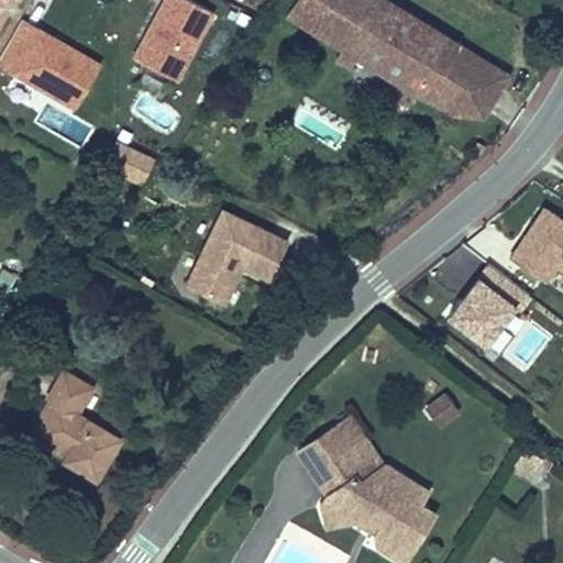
[(0,0),(0,17),(9,0),(0,0)]
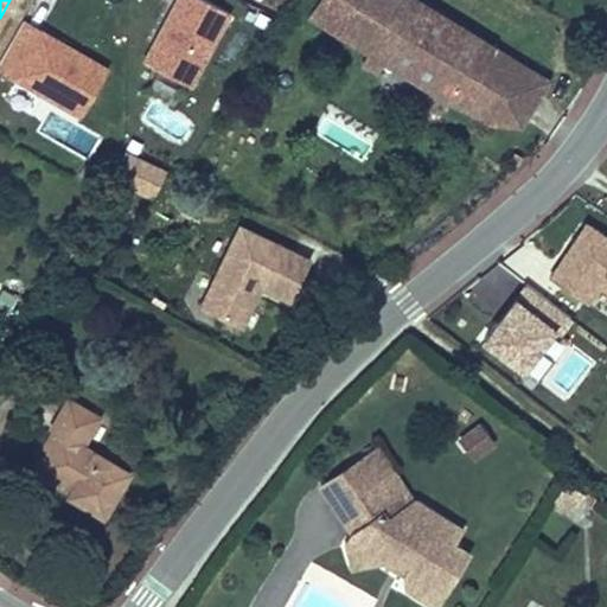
[(189,84),(228,10),(209,0),(174,0),(144,61),(189,84)]
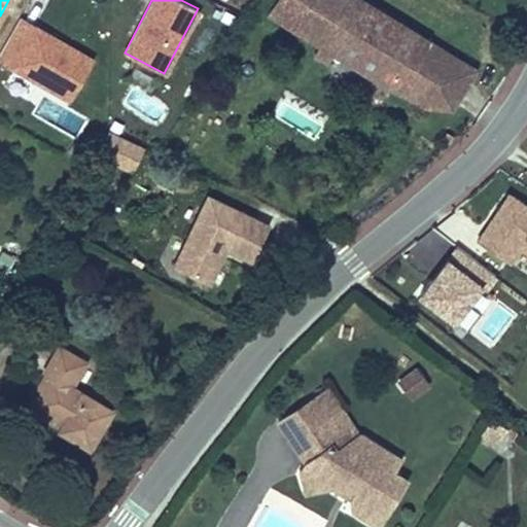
[(279,0),(268,20),(294,35),(308,9),(313,0),(279,0)]
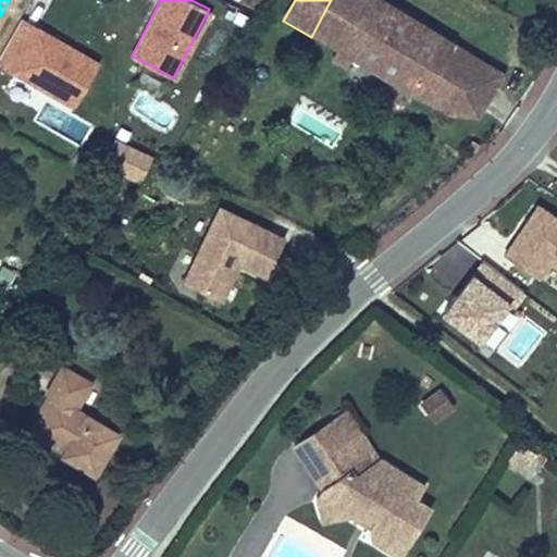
[(368,0),(366,0),(353,25),(325,10),(311,37),(339,53),(333,63),(348,73),(355,62),(423,100),(430,90),(456,106),(480,63),(368,0)]
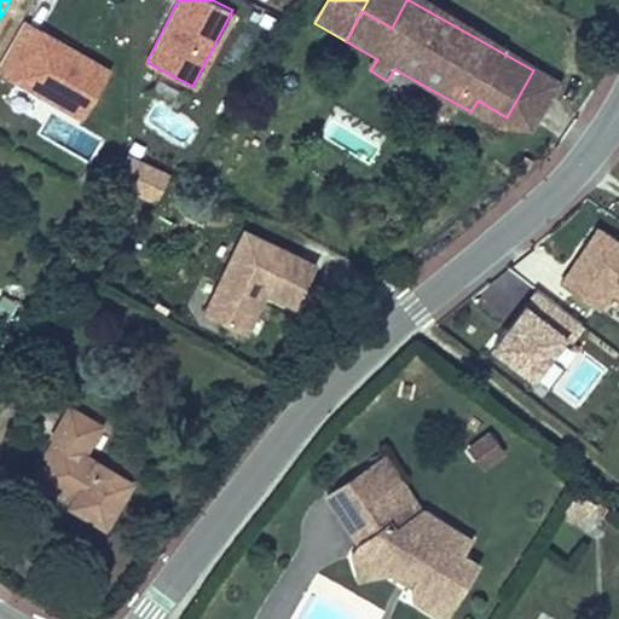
[(368,0),(362,11),(392,28),(406,0),(368,0)]
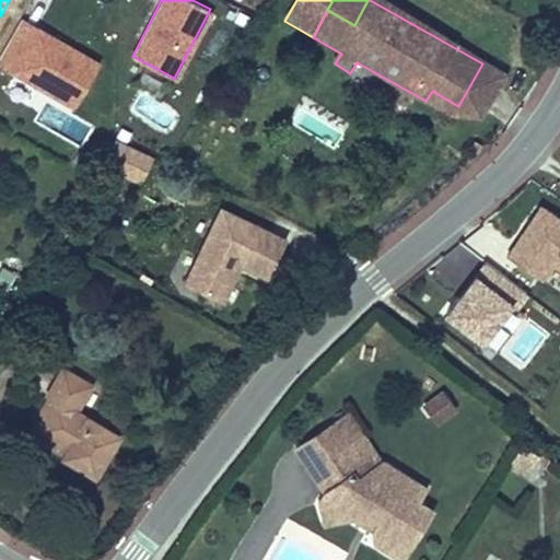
[(98,62),(21,18),(0,54),(0,63),(74,106),(98,62)]
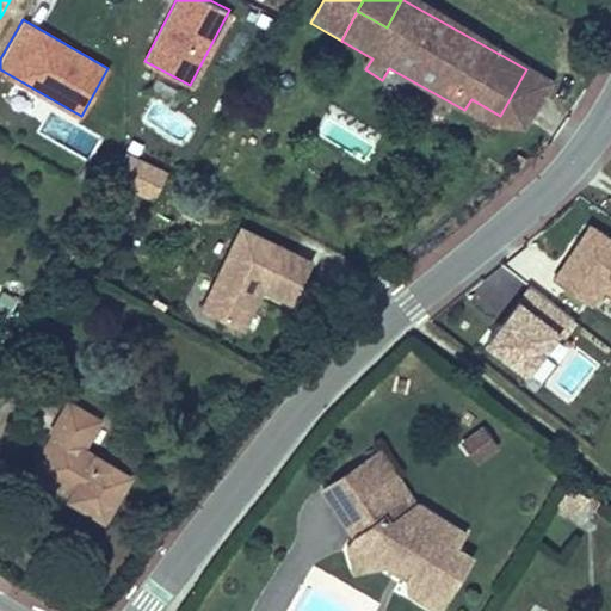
[(551,84),(526,69),(500,116),(494,128),(524,130),(551,84)]
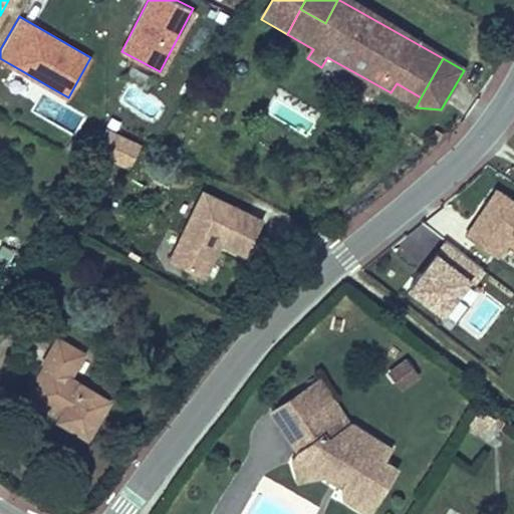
[(391,92),(416,107),(421,97),(397,83),(391,92)]
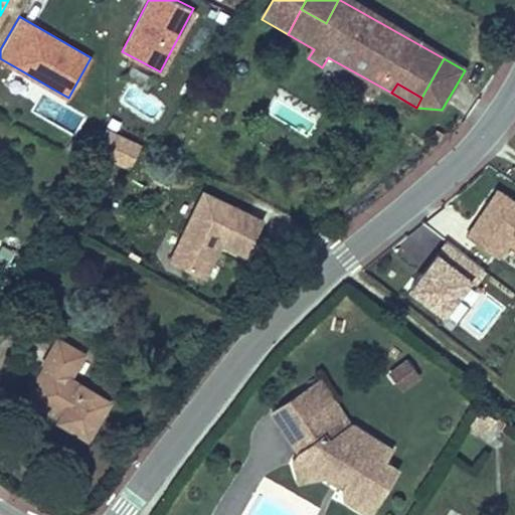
[(112,155),(123,133),(106,125),(95,147),(112,155)]
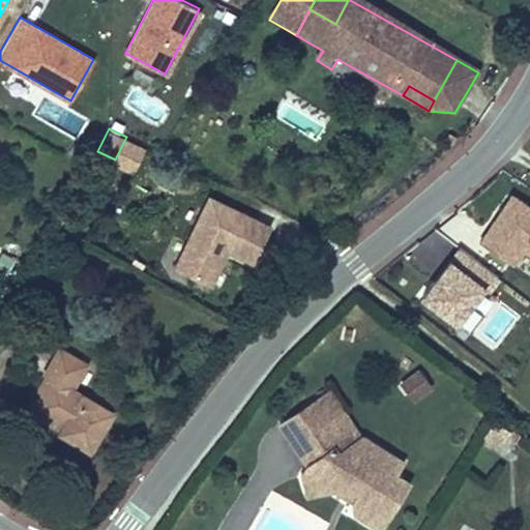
[(130,167),(142,144),(126,137),(115,159),(130,167)]
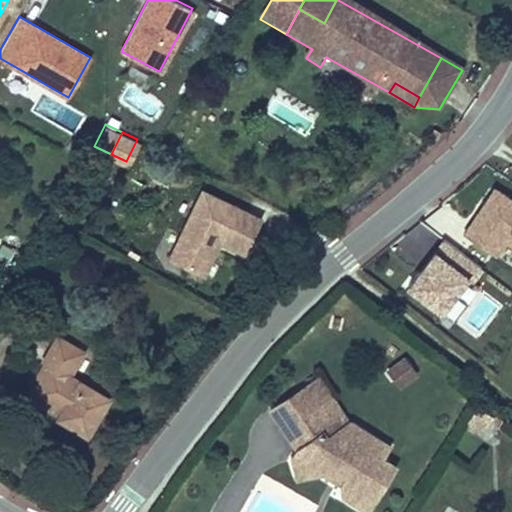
[(511,198),(492,185),(460,232),(496,255),(504,243),(511,247),(511,198)]
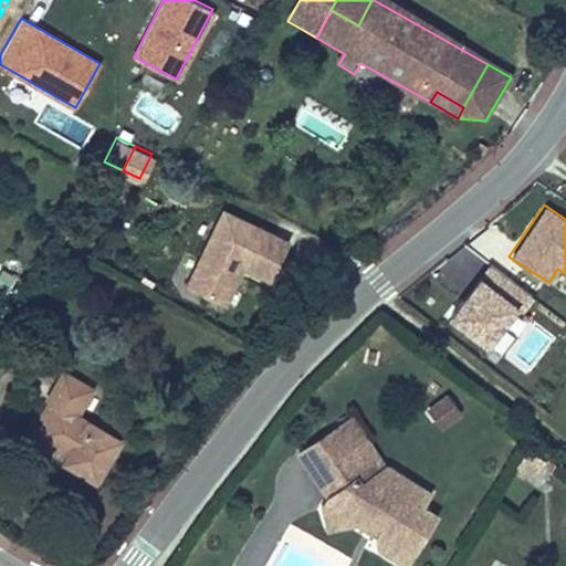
[(269,279),(284,241),(218,215),(186,291),(223,306),(237,274),(231,273),(234,265),(240,266),(269,279)]
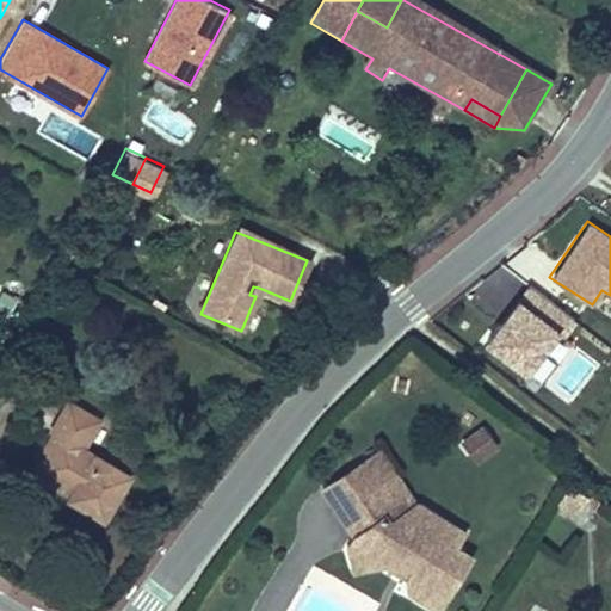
[(526,284),(482,343),(525,376),(557,334),(563,339),(576,322),(526,284)]
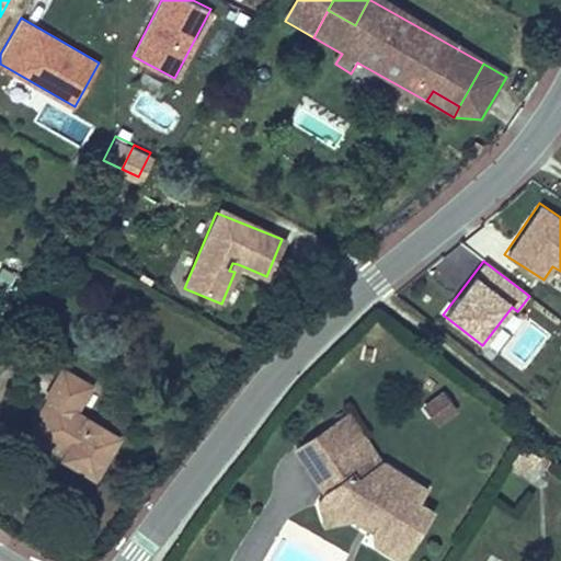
[(66,365),(52,387),(61,395),(44,424),(70,441),(63,453),(95,472),(121,432),(80,407),(94,382),(66,365)]
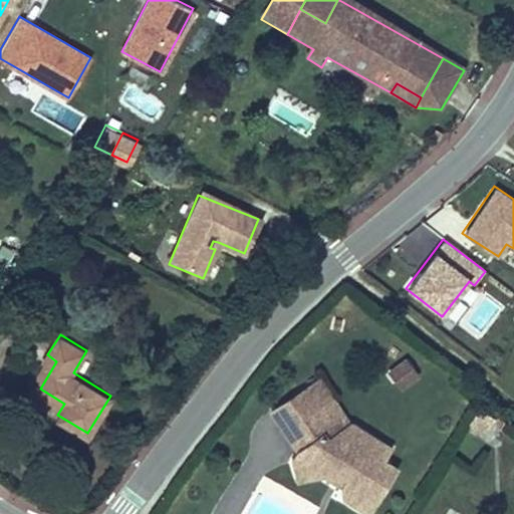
[(419,381),(406,362),(387,375),(400,394),(419,381)]
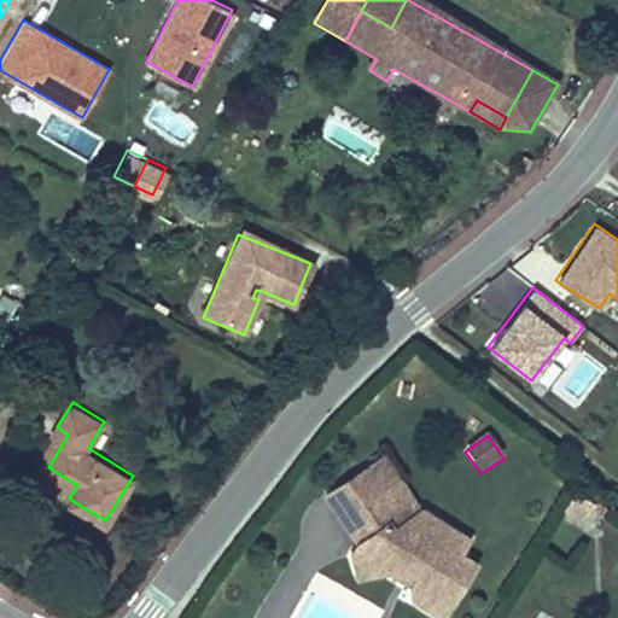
[(385,460),(325,494),(340,518),(383,494),(400,485),(385,460)]
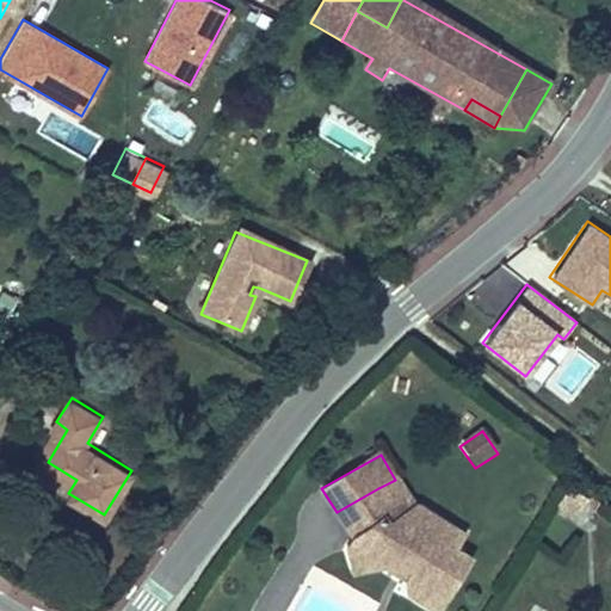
[(395,518),(412,510),(395,480),(378,488),(395,518)]
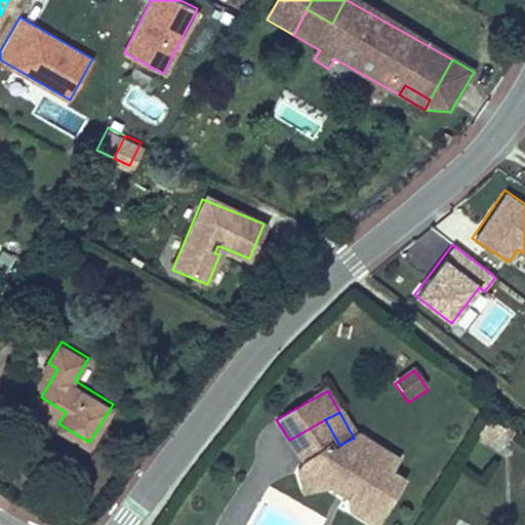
[(392,479),(400,465),(354,438),(339,445),(325,419),(289,440),(303,461),(295,471),(322,490),(340,486),(354,495),(349,507),(351,518),(363,524),(379,524),(403,486),(392,479)]
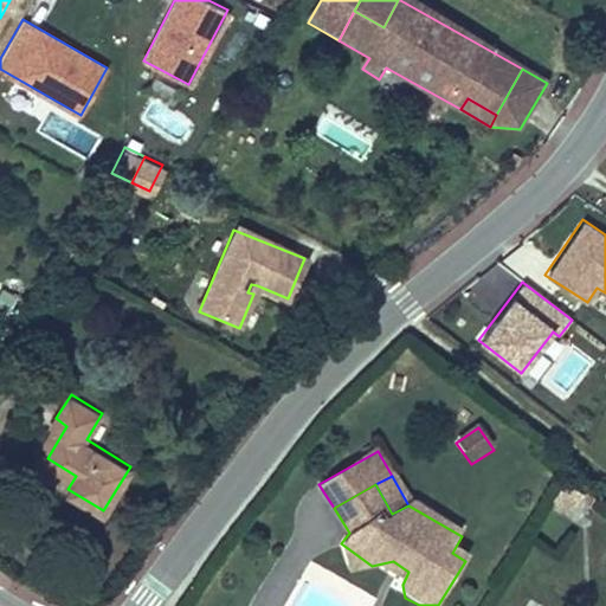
[(586,501),(562,487),(552,504),(575,519),(586,501)]
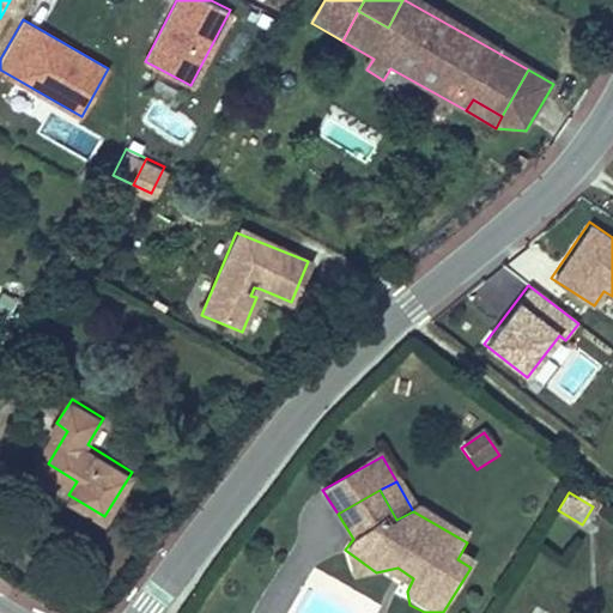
[(345,550),(351,577),(376,572),(345,550)]
